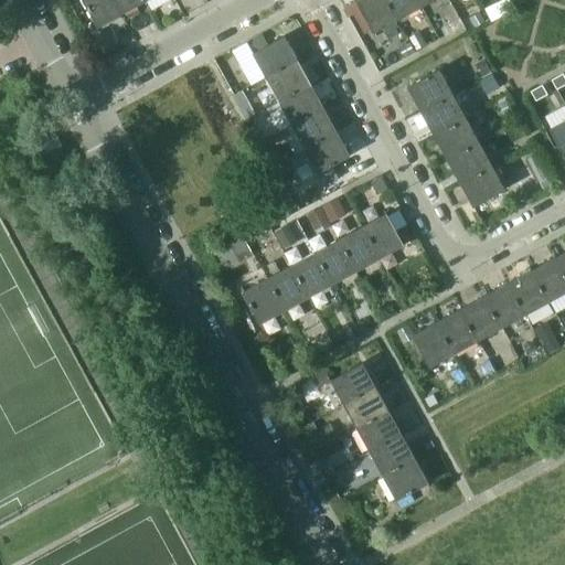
[(83,0),(98,27),(123,14),(114,0),(83,0)]
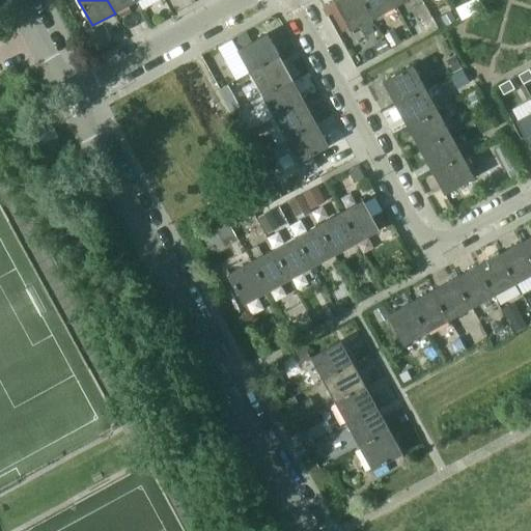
[(137,0),(107,0),(115,14),(137,1),(137,0)]
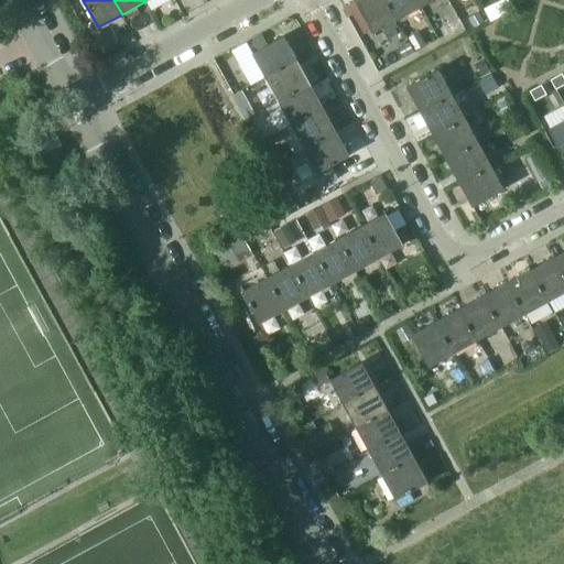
[(386,0),(358,0),(356,1),(373,33),(397,20),(386,0)]
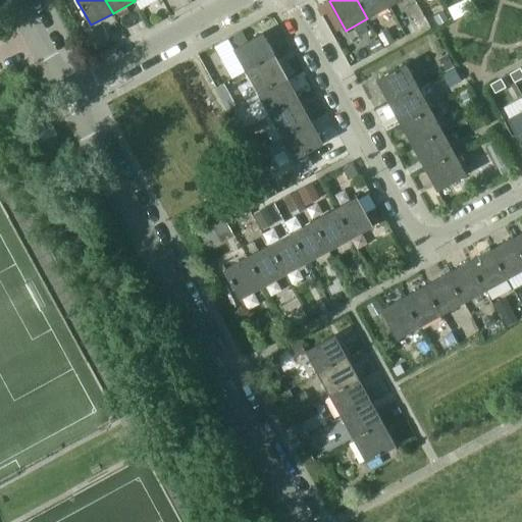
[(385,0),(357,0),(367,18),(389,6),(385,0)]
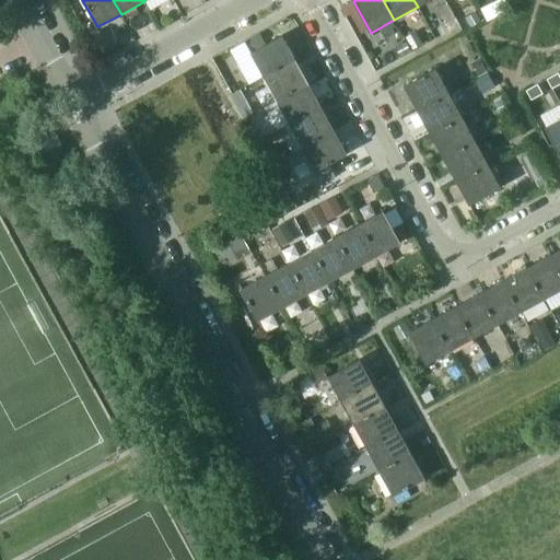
[(282,35),(252,53),(265,78),(296,60),(282,35)]
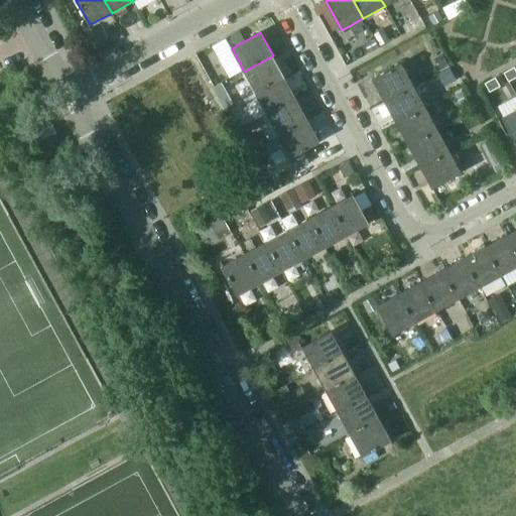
[(273,55),(244,72),(256,93),(284,78),(273,55)]
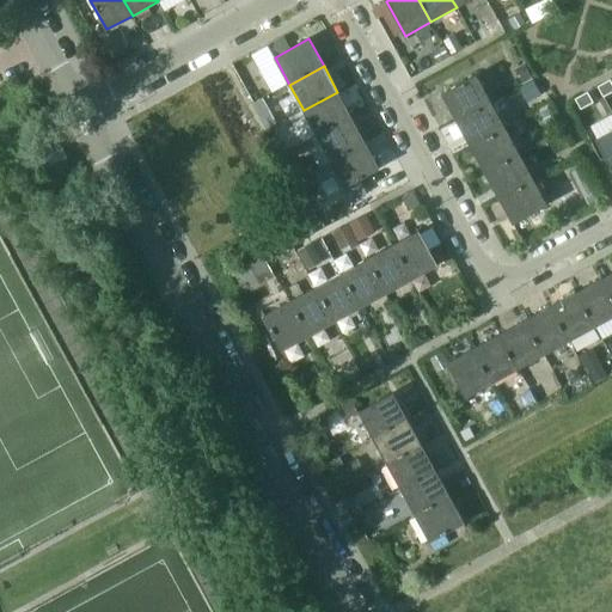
[(476,75),(442,95),(457,121),(491,102),(476,75)]
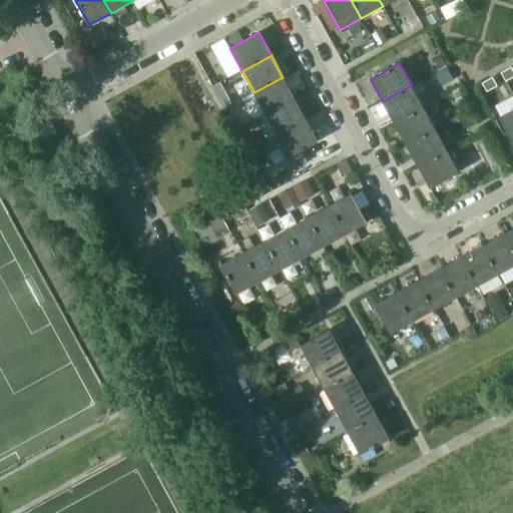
[(512,69),(512,66),(501,72),(506,81),(512,77),(512,69)]
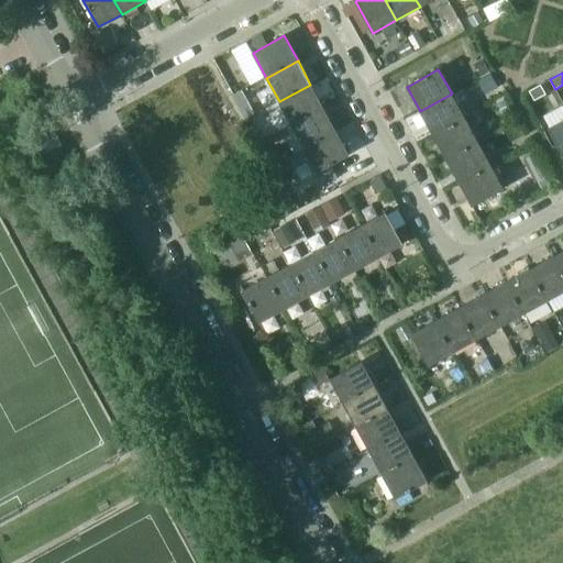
[(310,85),(279,101),(291,125),(323,108),(310,85)]
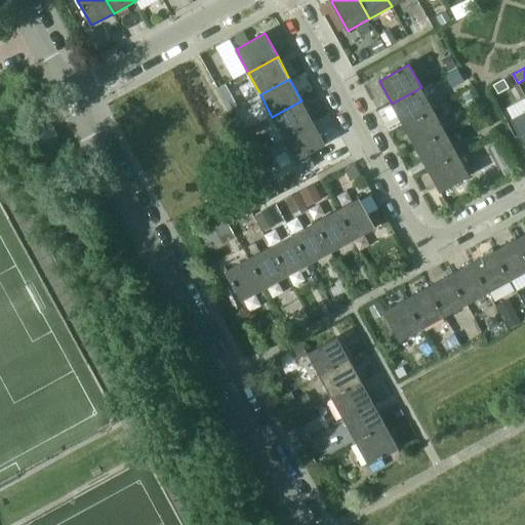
[(505,79),(493,85),(498,93),(509,88),(505,79)]
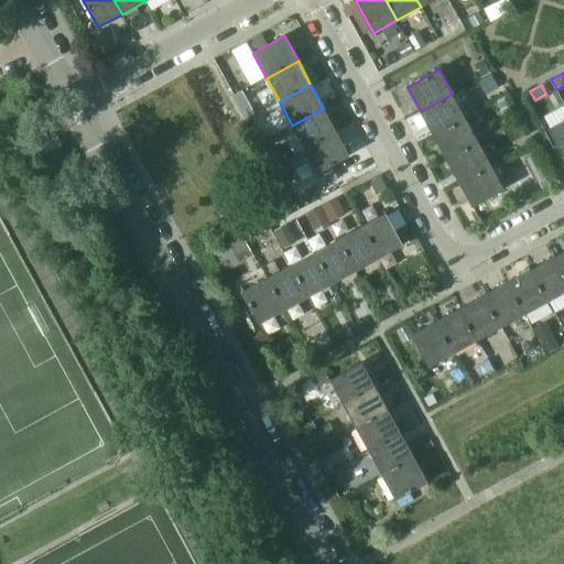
[(453,94),(421,111),(434,136),(465,118),(453,94)]
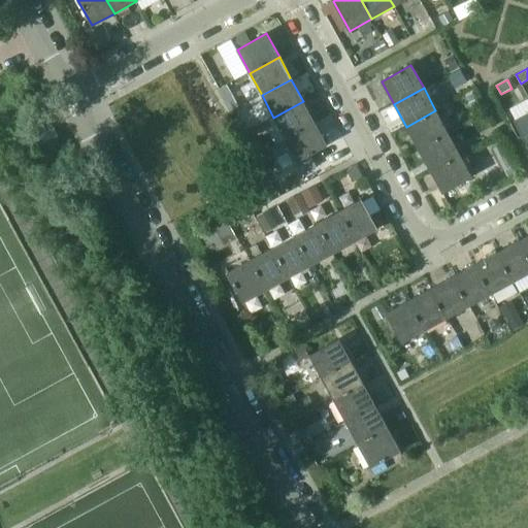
[(303,101),(273,118),(286,140),(316,124),(303,101)]
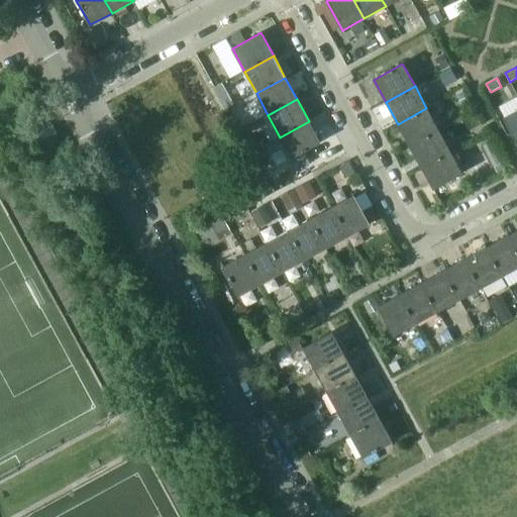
[(426,108),(398,124),(410,145),(438,129),(426,108)]
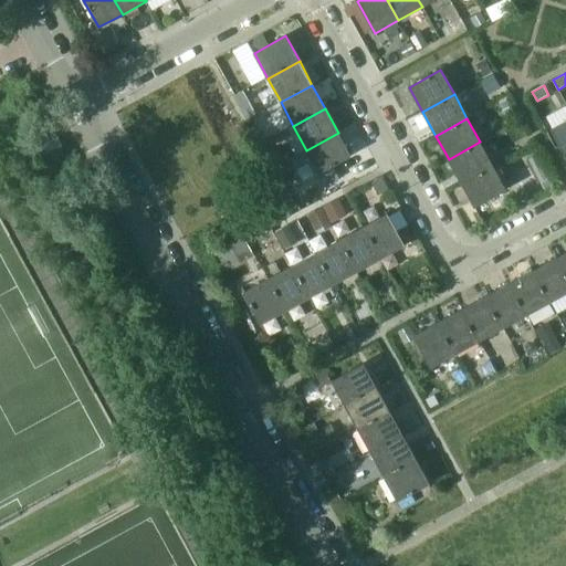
[(565,119),(551,128),(565,155),(565,119)]
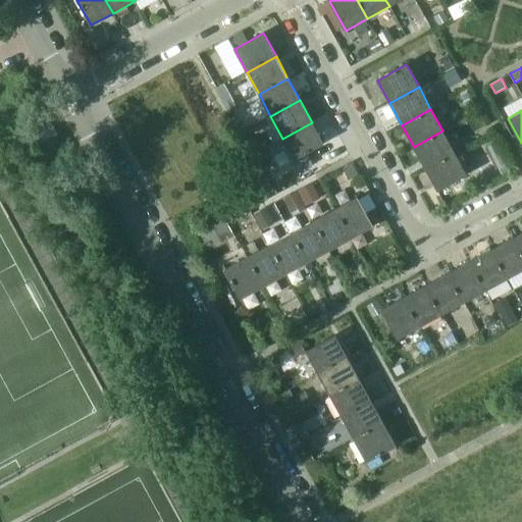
[(254,125),(258,132),(271,124),(268,117),(254,125)]
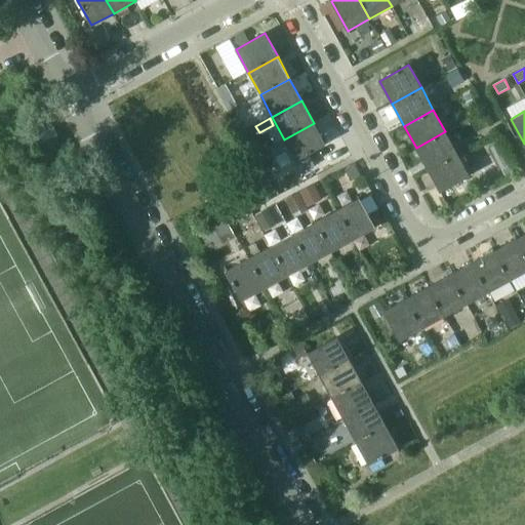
[(314,123),(284,139),(296,161),(297,160),(320,148),(326,145),(314,123)]
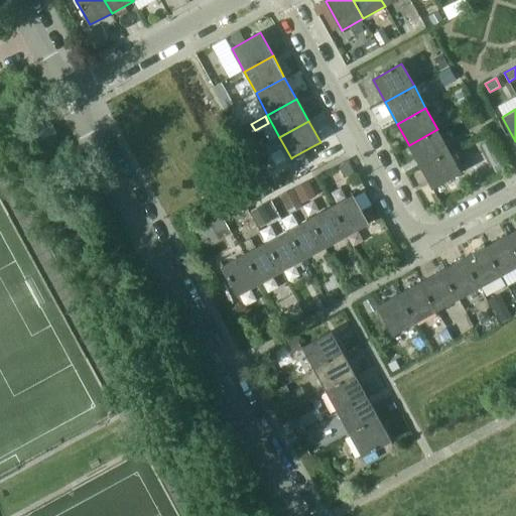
[(437,129),(409,145),(421,167),(449,151),(437,129)]
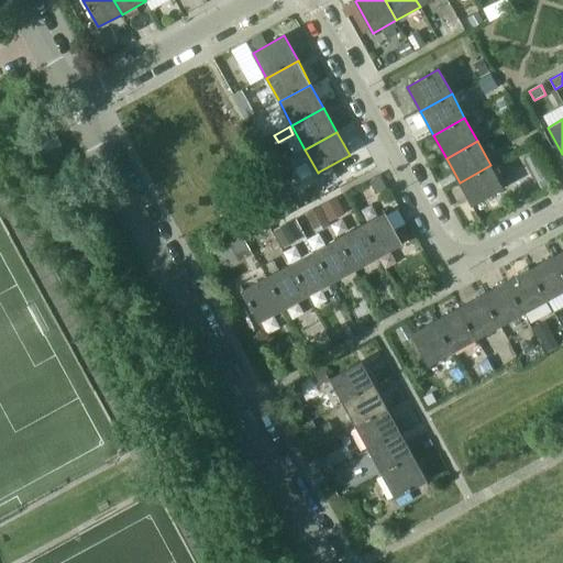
[(343,158),(319,172),(326,184),(350,170),(343,158)]
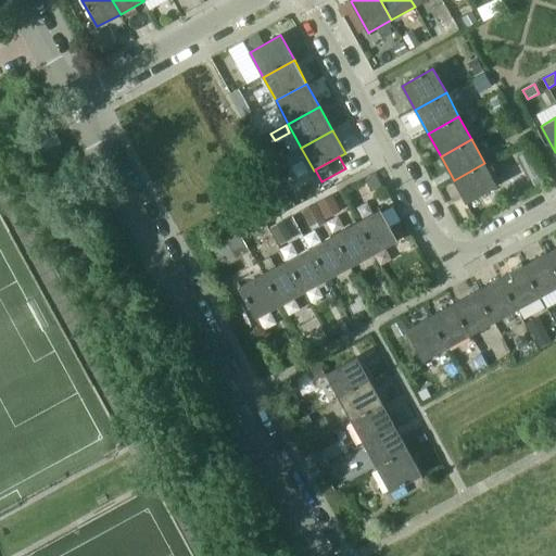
[(484,163),(454,180),(466,203),(497,187),(484,163)]
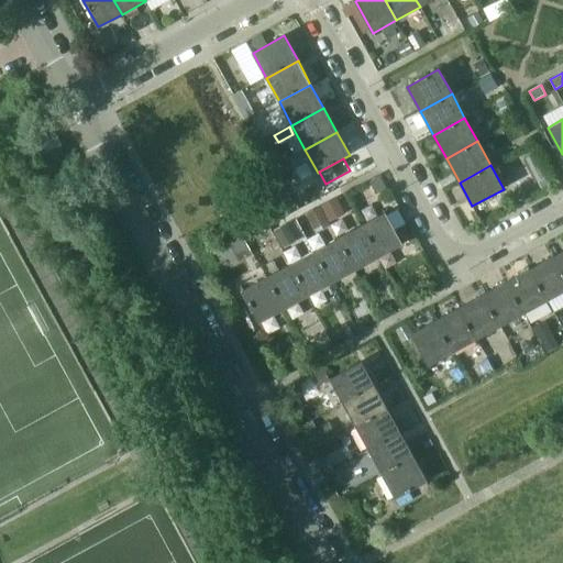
[(330,221),(345,213),(337,197),(321,205),(330,221)]
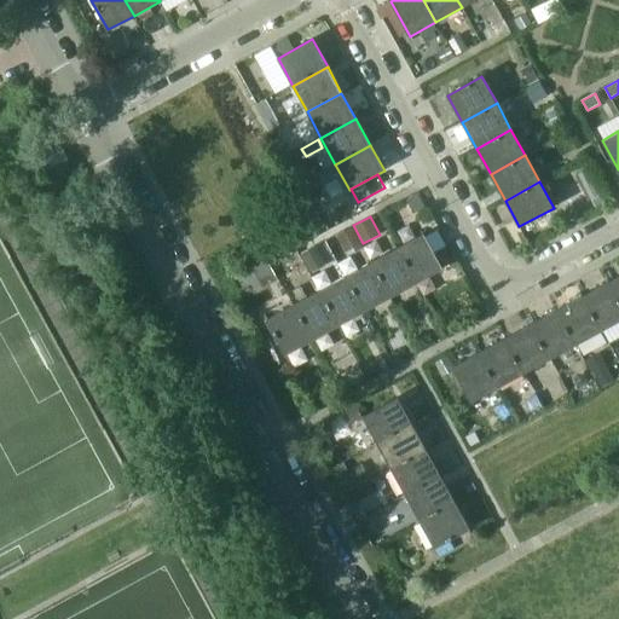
[(423,233),(397,249),(415,283),(443,268),(423,233)]
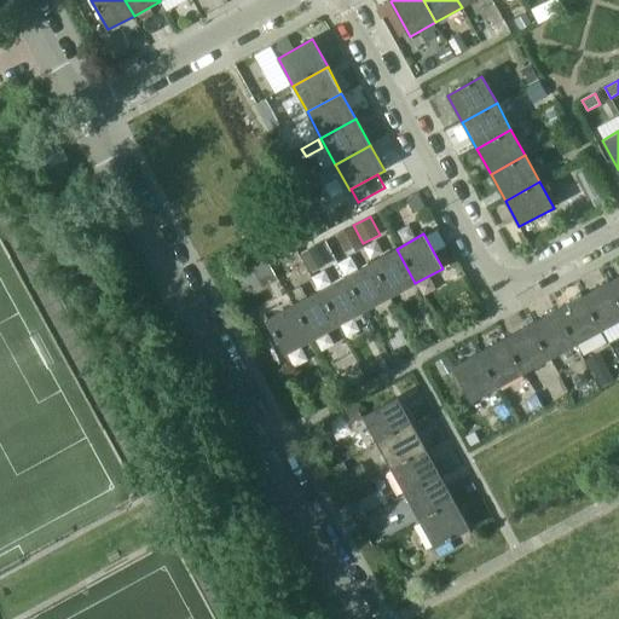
[(397,249),(370,262),(389,298),(415,283),(397,249)]
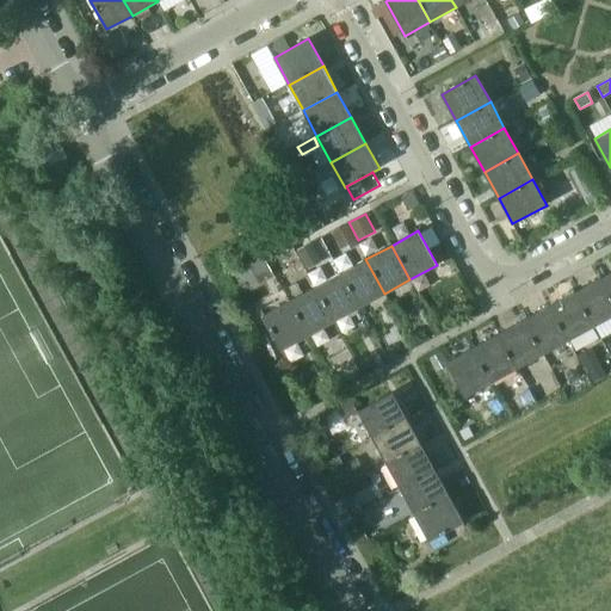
[(266,258),(232,278),(239,290),(258,279),(261,288),(277,278),(266,258)]
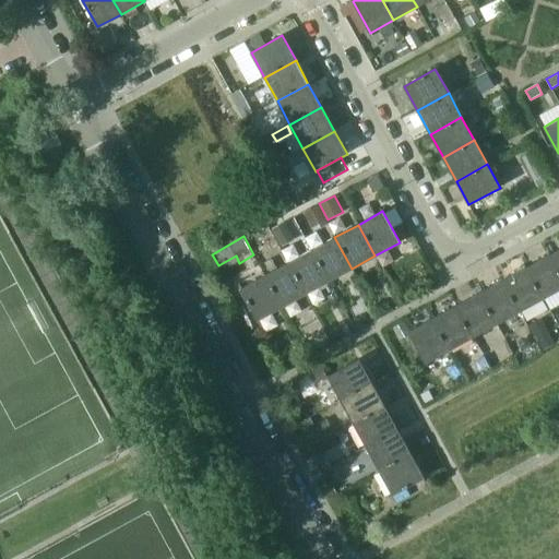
[(334,237),(311,250),(329,282),(352,269),(334,237)]
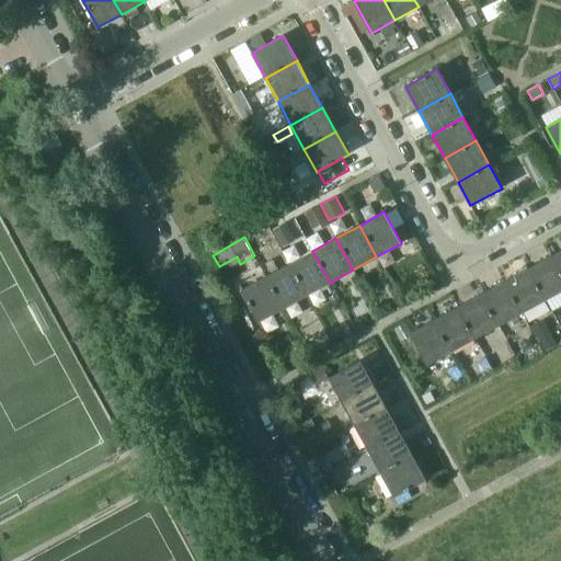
[(560,250),(551,255),(560,272),(560,250)]
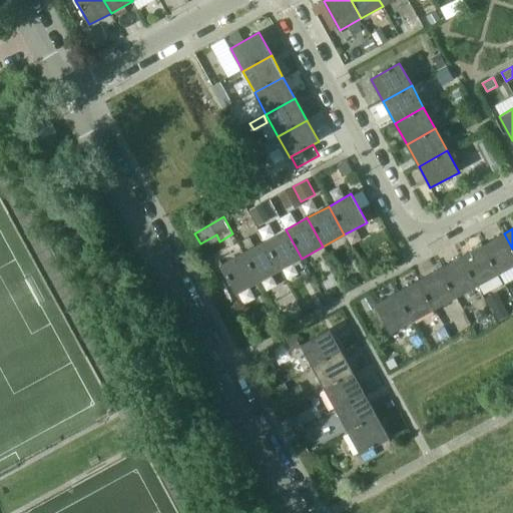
[(286,229),(266,240),(281,270),(302,259),(286,229)]
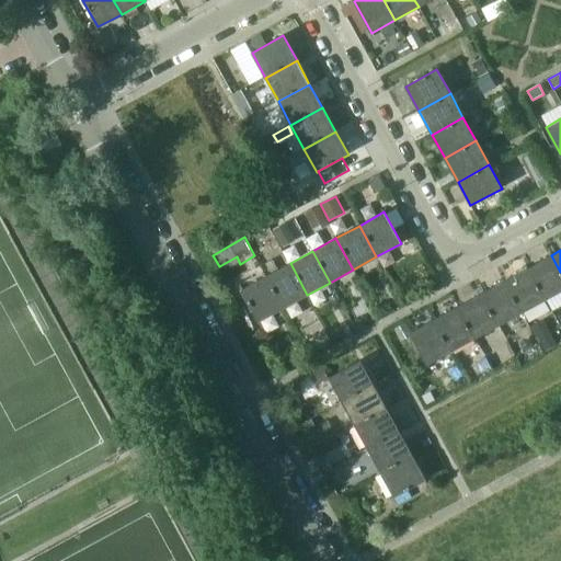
[(560,272),(551,255),(528,268),(546,299),(560,290),(560,272)]
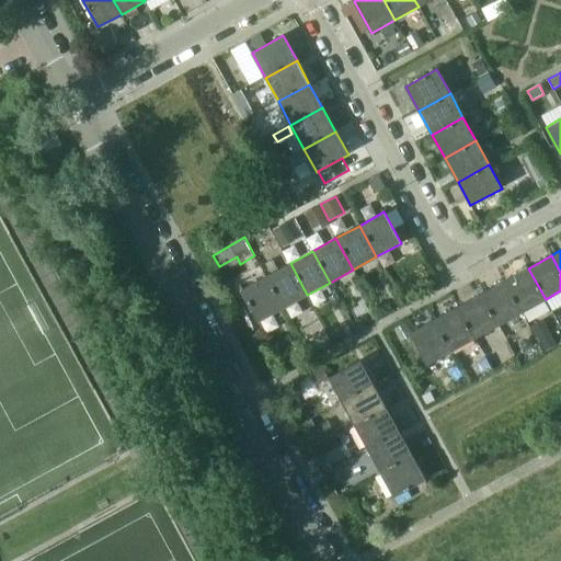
[(290,263),(266,276),(283,308),(307,295),(290,263)]
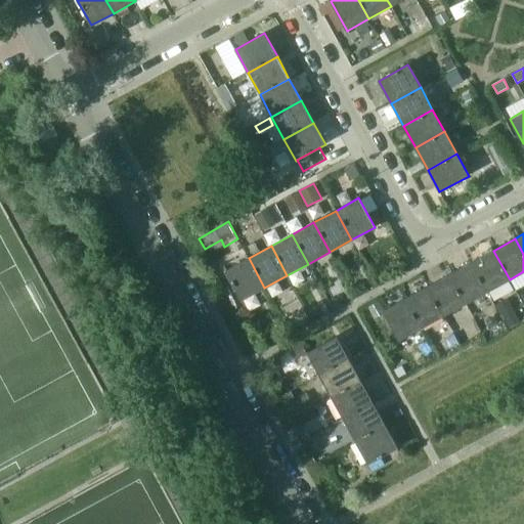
[(493,251),(471,263),(487,292),(510,279),(493,251)]
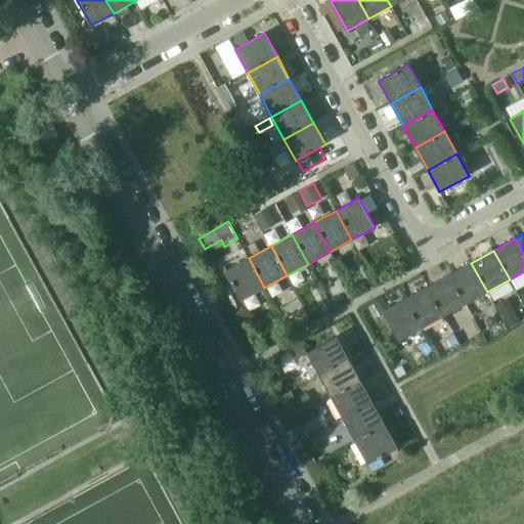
[(249,258),(225,271),(242,300),(264,288),(249,258)]
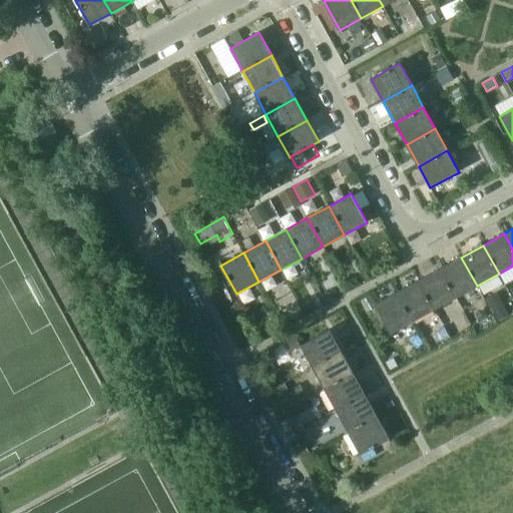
[(461,258),(440,269),(456,298),(477,286),(461,258)]
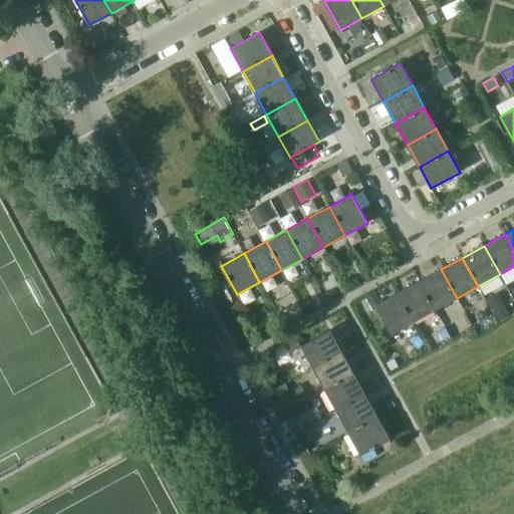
[(441,269),(419,281),(435,310),(457,298),(441,269)]
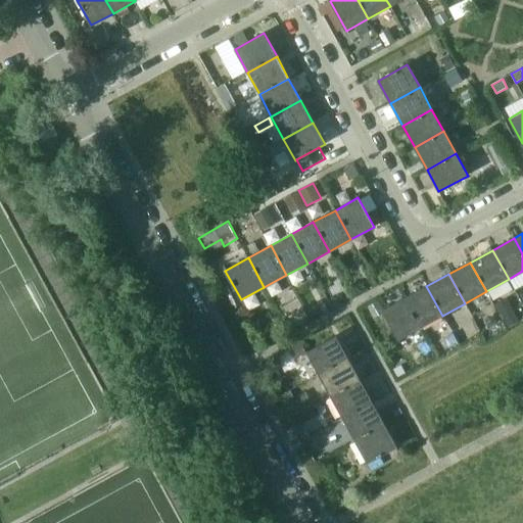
[(422,275),(403,283),(408,292),(426,284),(422,275)]
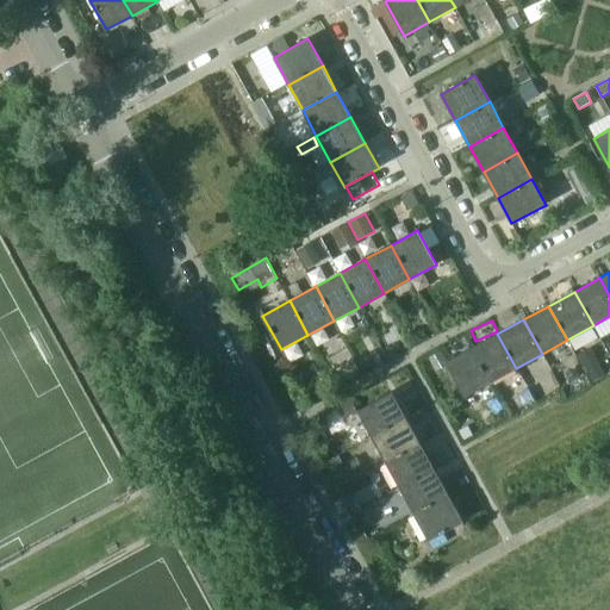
[(497,334),(472,348),(491,381),(516,368),(497,334)]
